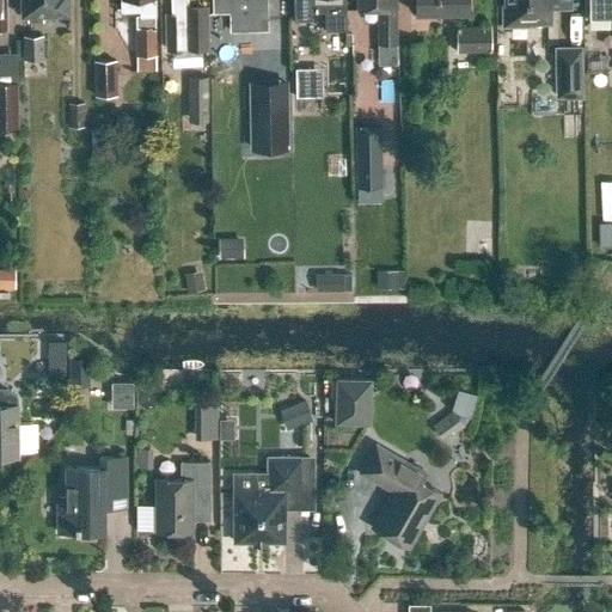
[(0,0),(0,127),(18,127),(18,53),(0,53),(0,29),(6,29),(5,0),(0,0)]
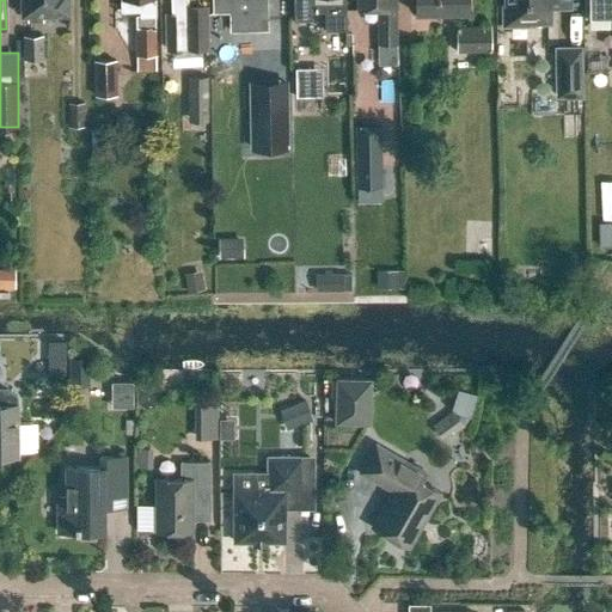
[(20,0),(22,18),(28,17),(28,22),(43,22),(43,17),(68,16),(67,0),(20,0)]
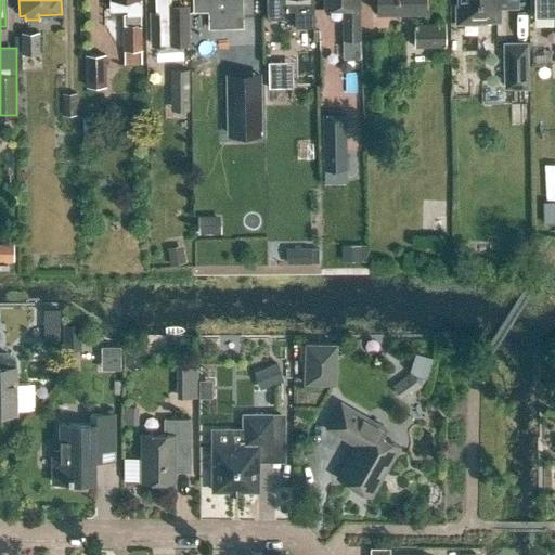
[(141,53),(140,14),(140,0),(111,0),(111,12),(127,11),(127,14),(123,14),(124,53),(141,53)]
